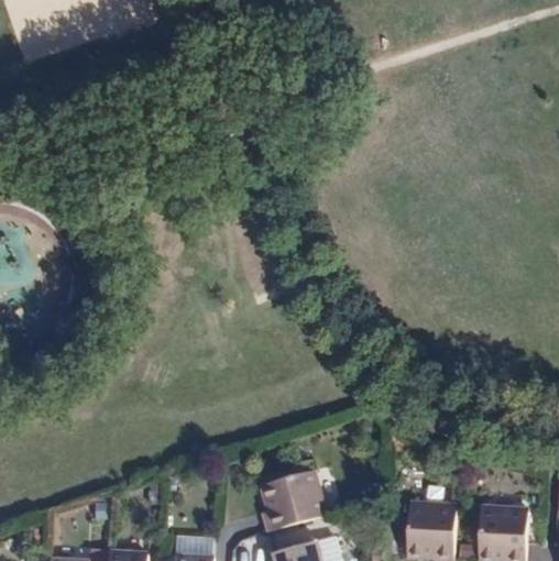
[(265,515),(269,529),(322,515),(311,477),(266,491),(271,513),(265,515)]
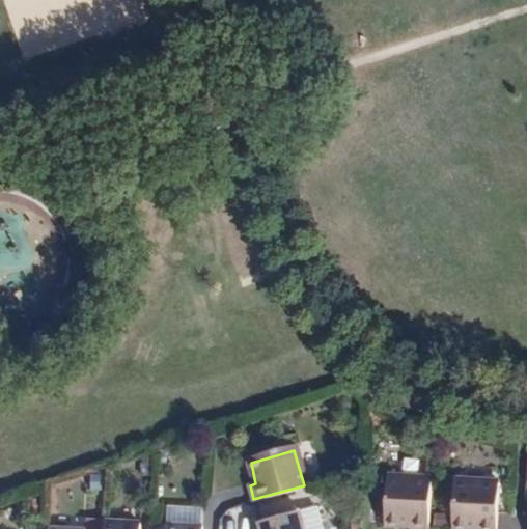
[(407,528),(425,528),(428,474),(385,473),(382,521),(407,523),(407,528)]
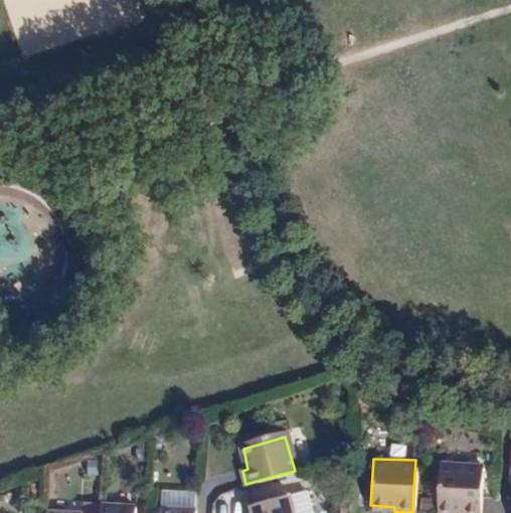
[(478,512),(479,465),(438,462),(436,510),(449,511),(460,512),(478,512)]
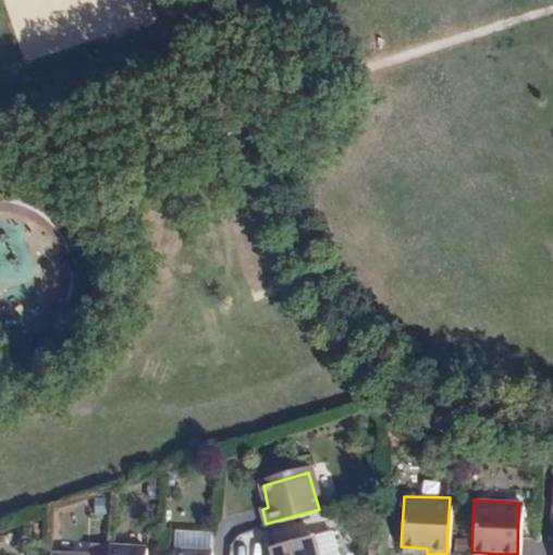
[(171,547),(208,547),(208,529),(171,528),(171,547)]
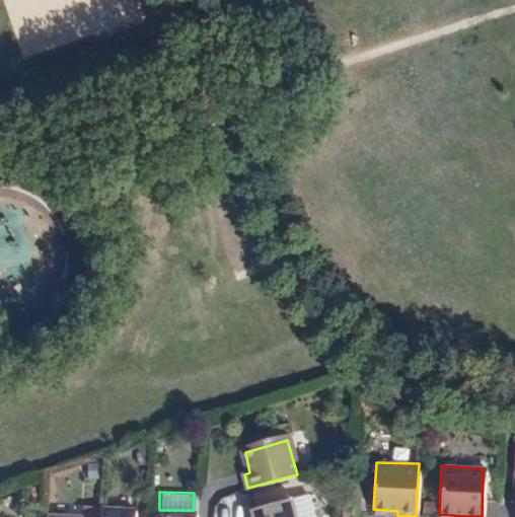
[(297,516),(291,497),(248,508),(250,516),(297,516)]
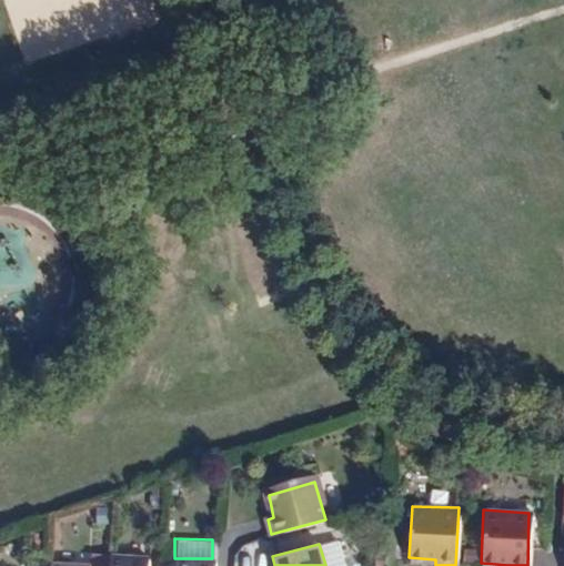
[(108,555),(107,565),(145,565),(145,557),(108,555)]
